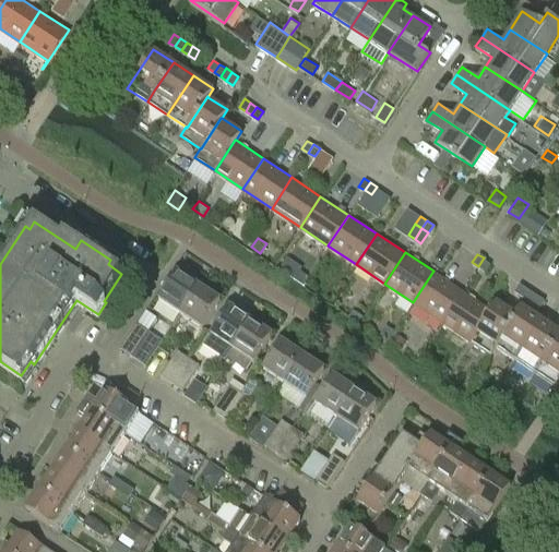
[(484,258),(478,266),(485,270),(490,262),(484,258)]
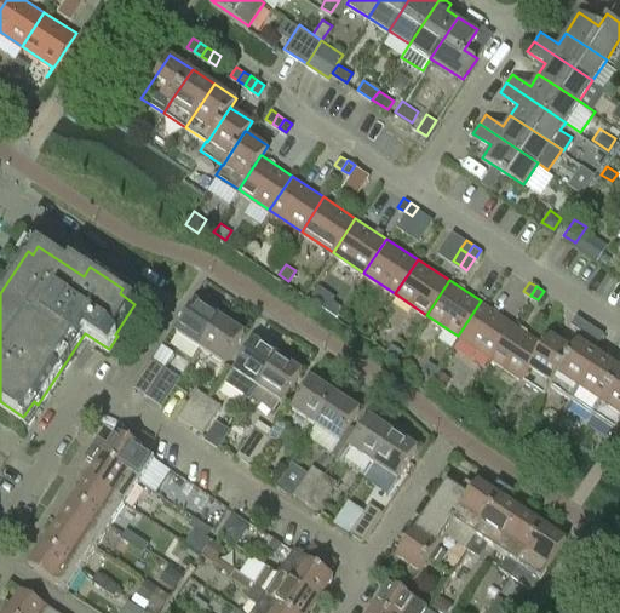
[(344,304),(333,297),(327,307),(337,314),(344,304)]
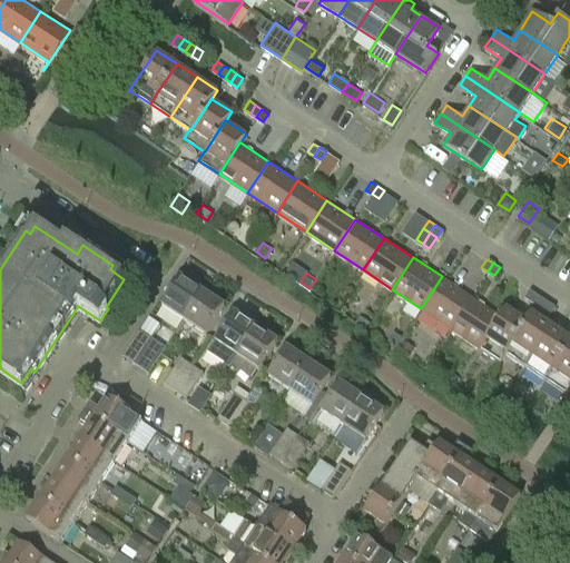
[(161,303),(184,317),(205,285),(190,275),(187,279),(179,275),(161,303)]
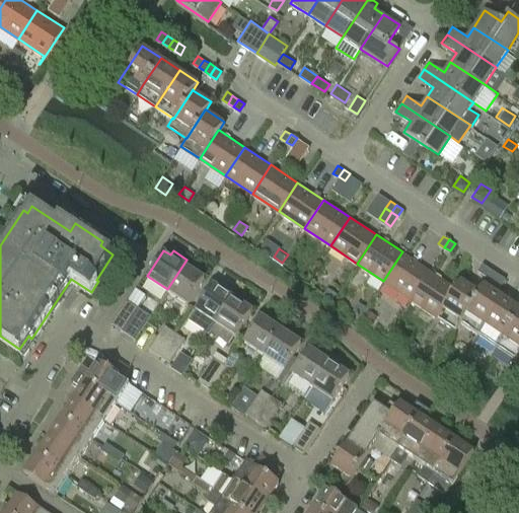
[(429,270),(402,251),(383,281),(410,298),(429,270)]
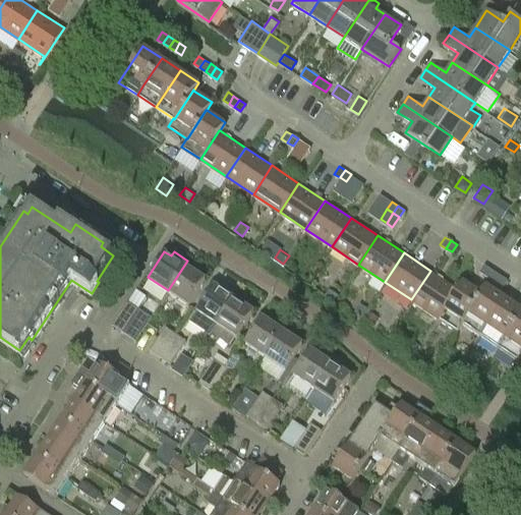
[(187,261),(168,290),(187,303),(205,278),(198,274),(200,270),(187,261)]
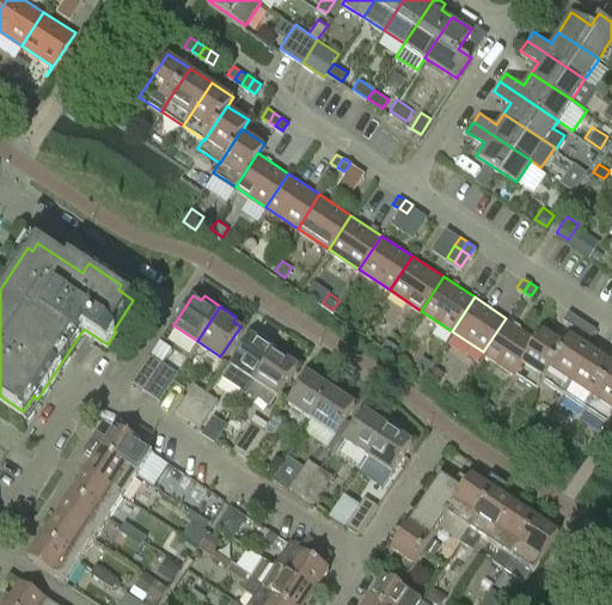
[(563,317),(569,322),(575,313),(568,309),(563,317)]
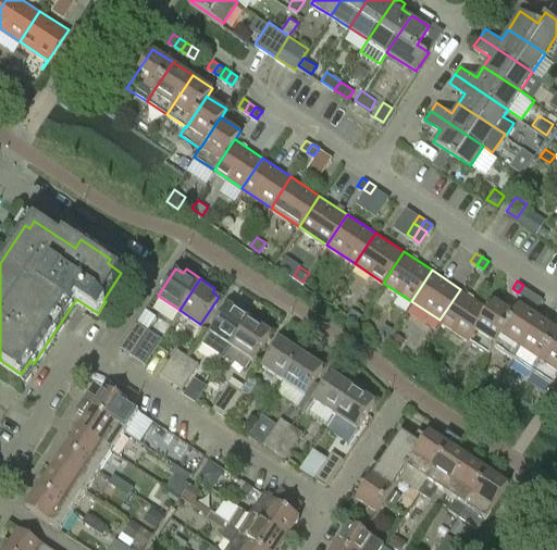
[(518,292),(524,297),(530,288),(523,285),(518,292)]
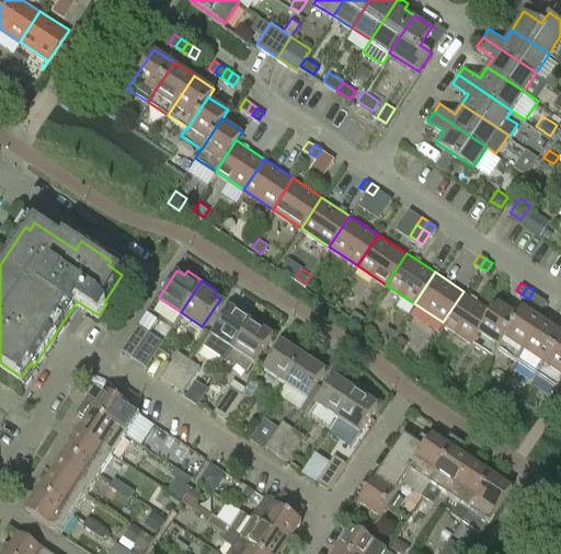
[(540,295),(534,290),(528,299),(535,302),(540,295)]
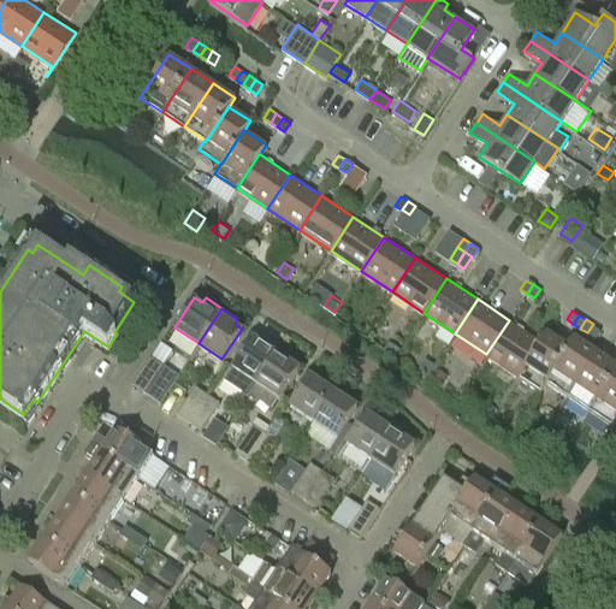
[(486,354),(517,374),(540,341),(509,320),(486,354)]
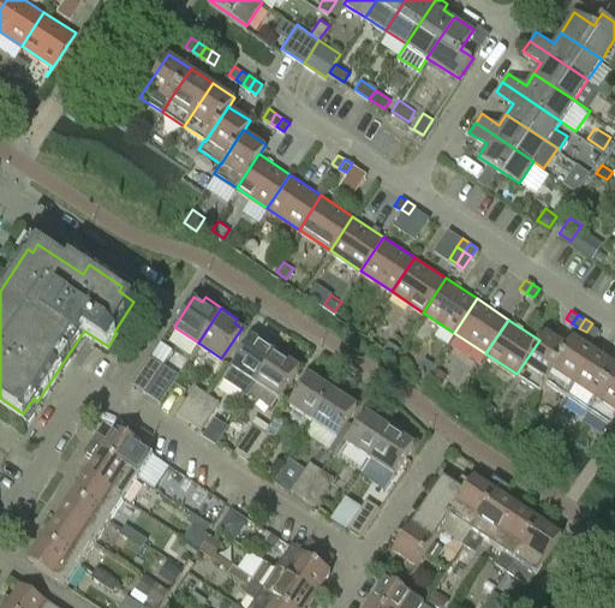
[(598,328),(592,323),(586,332),(593,337),(598,328)]
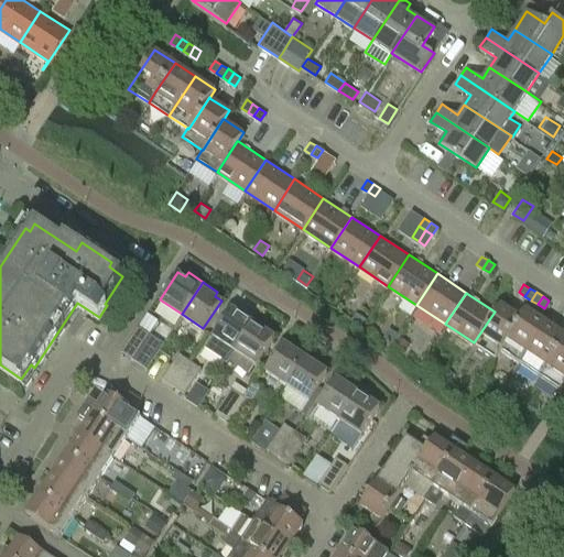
[(495,357),(500,348),(500,347),(521,316),(520,316),(500,303),(495,312),(474,342),(495,357)]
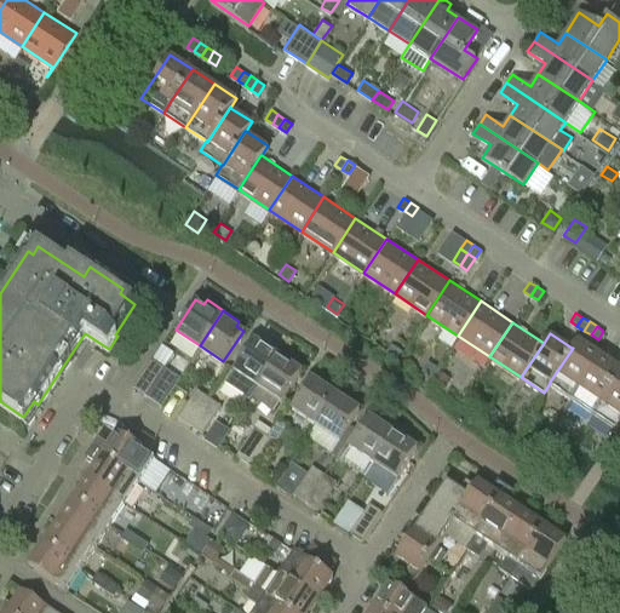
[(253,337),(225,381),(250,396),(257,384),(281,349),(264,338),(262,343),(253,337)]
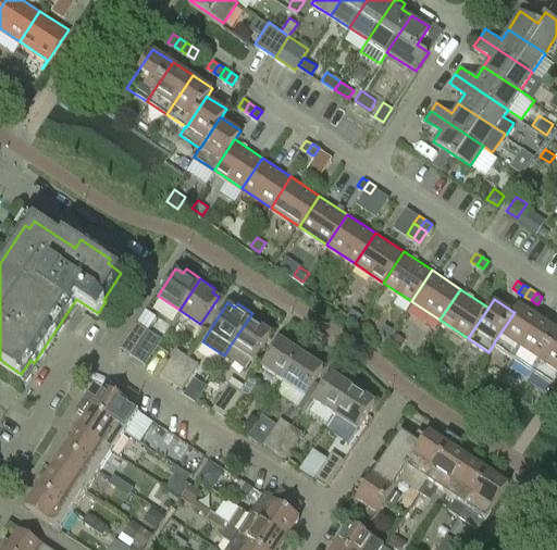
[(519,303),(514,312),(515,312),(494,342),(494,344),(514,355),(540,316),(519,303)]
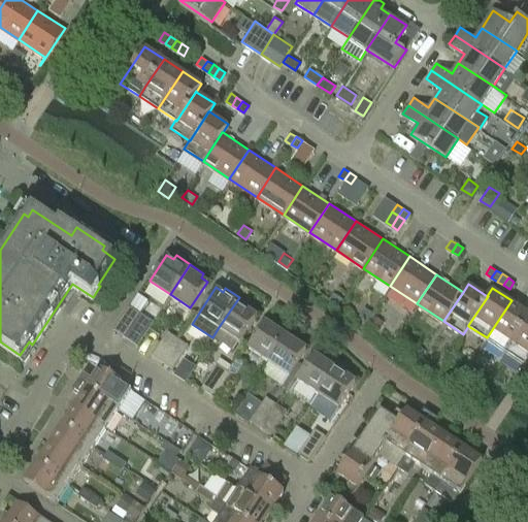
[(339,302),(342,296),(333,290),(330,296),(329,297),(338,303),(339,302)]
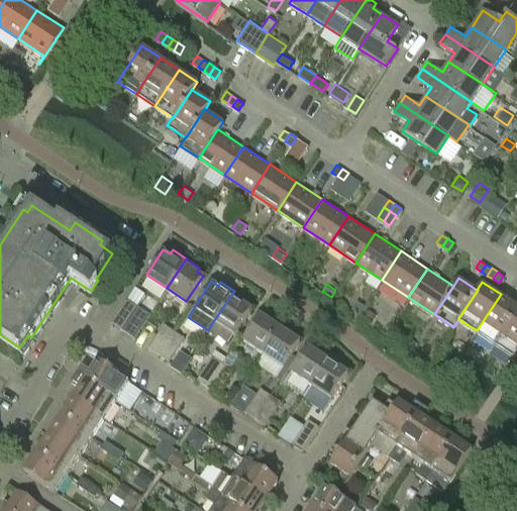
[(234,291),(214,320),(234,333),(251,308),(244,303),(247,300),(234,291)]
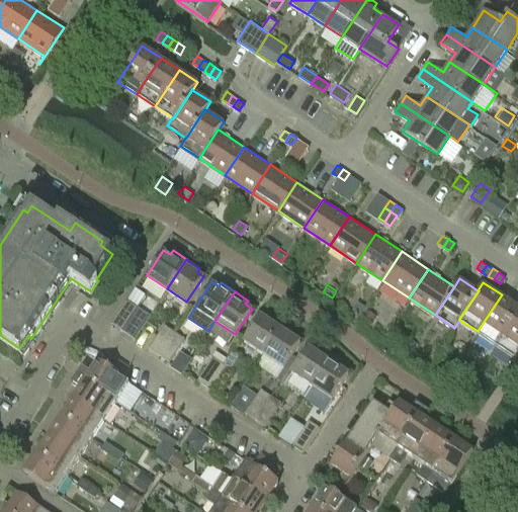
[(478,331),(496,343),(517,309),(517,306),(502,294),(478,331)]
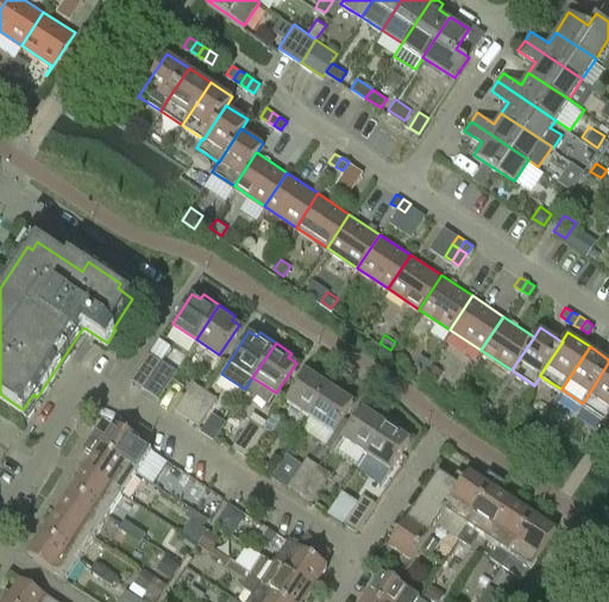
[(130,377),(143,386),(162,358),(149,350),(130,377)]
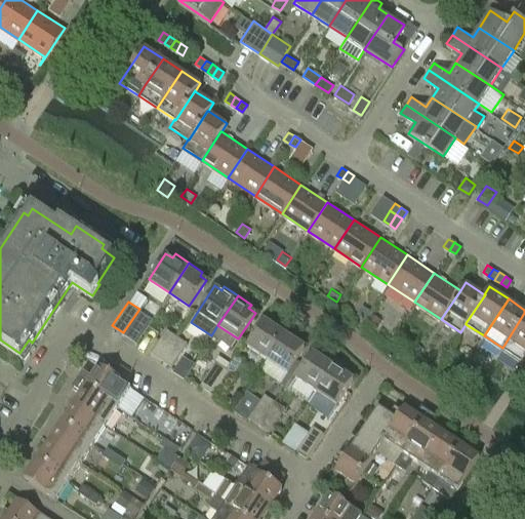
[(368,319),(372,311),(362,305),(358,312),(368,319)]
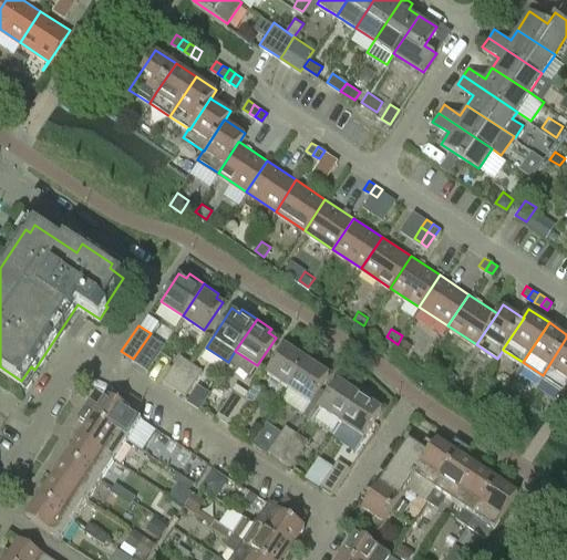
[(402,338),(398,344),(405,349),(410,343),(402,338)]
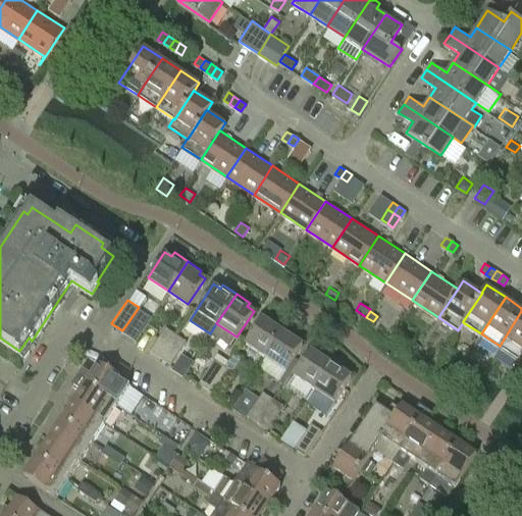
[(521,352),(521,311),(500,346),(518,359),(521,352)]
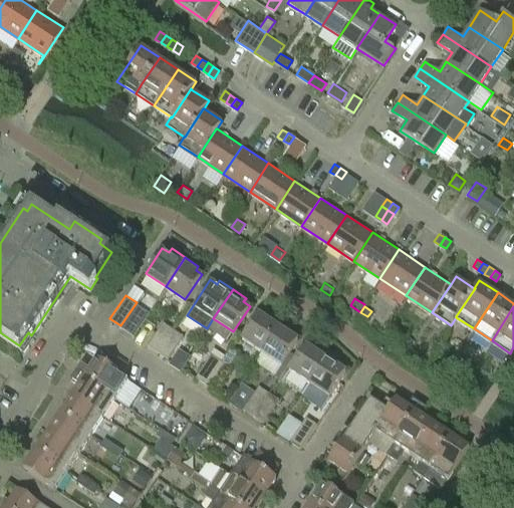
[(241,336),(261,349),(280,320),(267,311),(264,315),(258,311),(241,336)]
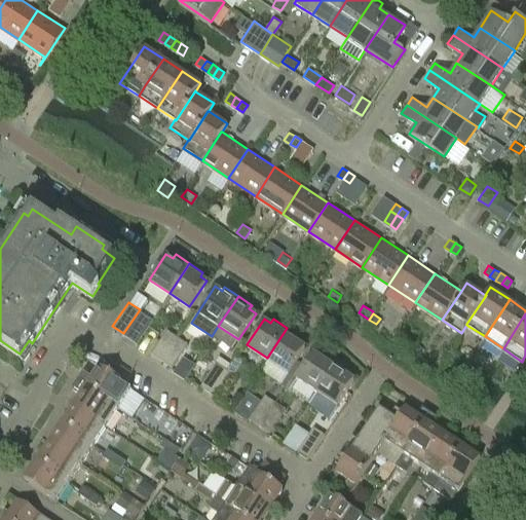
[(151,351),(161,359),(177,334),(166,327),(151,351)]
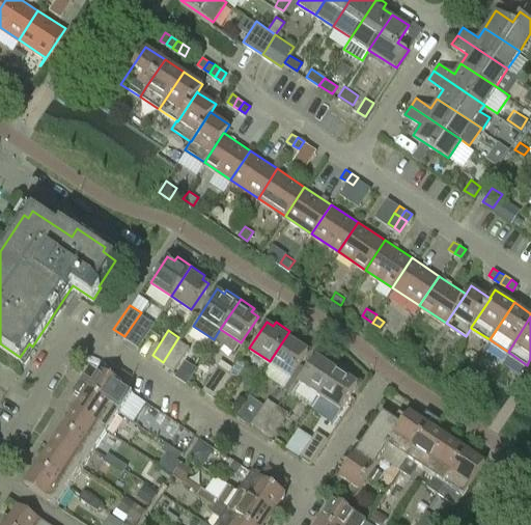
[(289,331),(270,361),(290,376),(308,349),(301,344),(304,340),(289,331)]
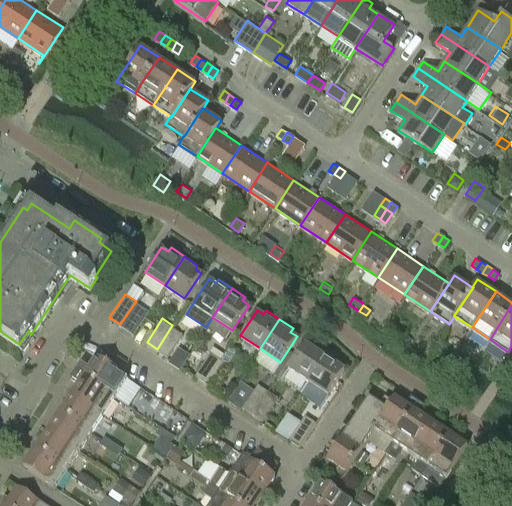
[(183,332),(172,325),(157,349),(168,356),(183,332)]
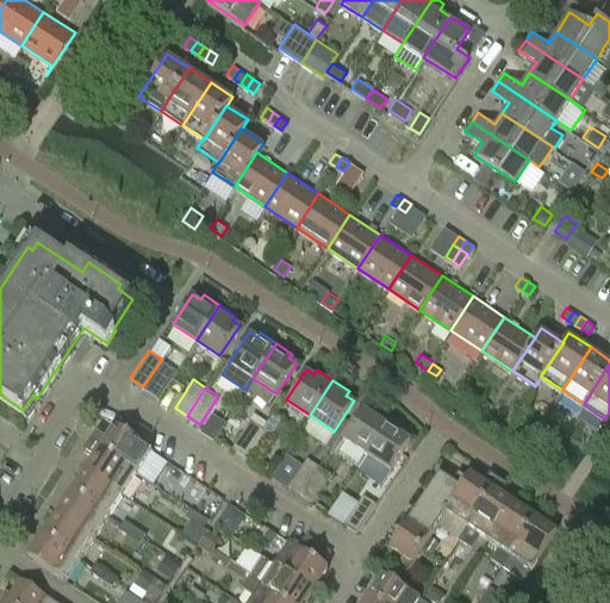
[(491,403),(483,397),(478,405),(486,410),(491,403)]
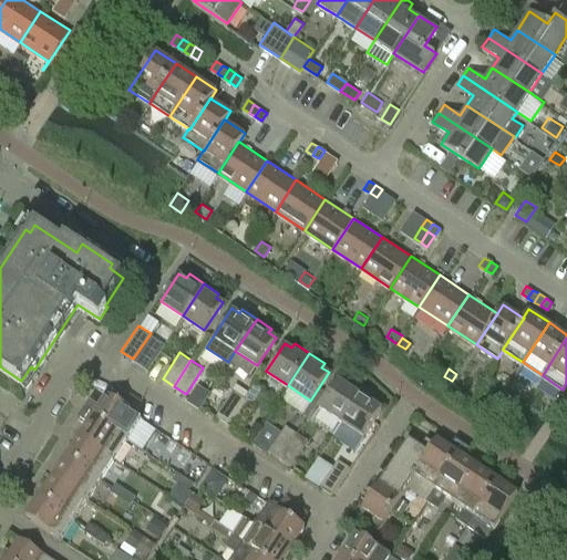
[(319,406),(341,421),(362,389),(348,379),(344,383),(338,379),(319,406)]
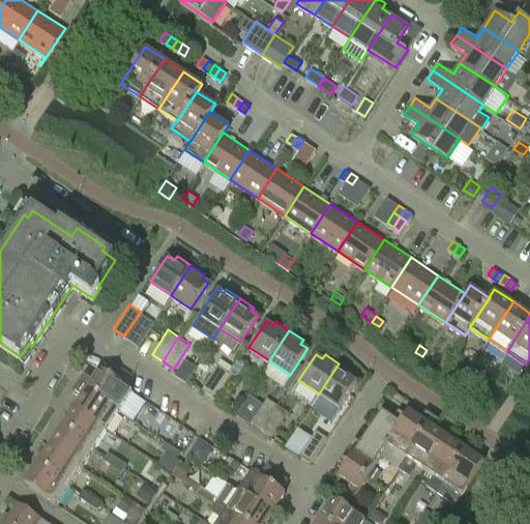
[(84,374),(78,382),(119,409),(131,390),(124,385),(133,374),(111,359),(104,371),(98,369),(91,380),(84,374)]
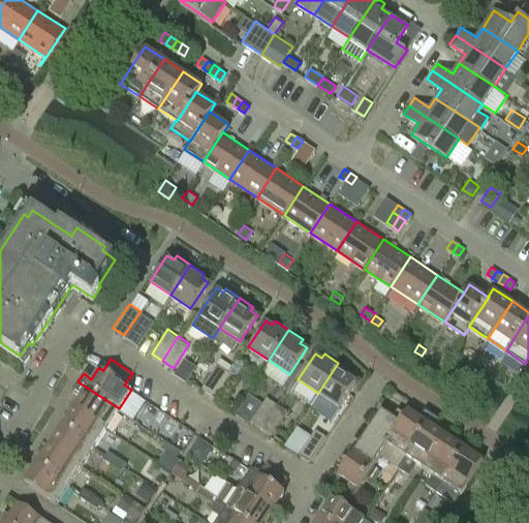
[(217,362),(200,386),(212,393),(227,369),(217,362)]
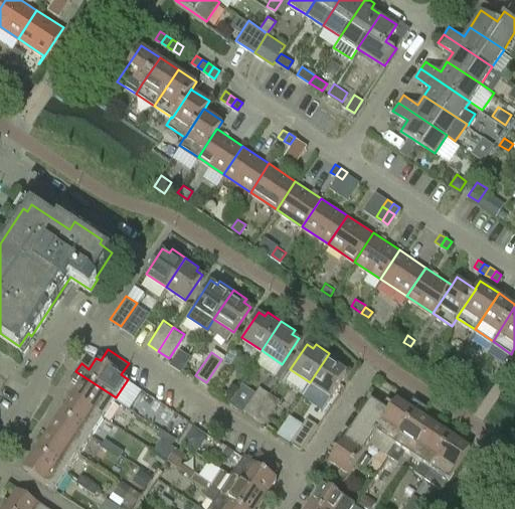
[(329,353),(310,382),(330,395),(346,370),(340,366),(343,362),(329,353)]
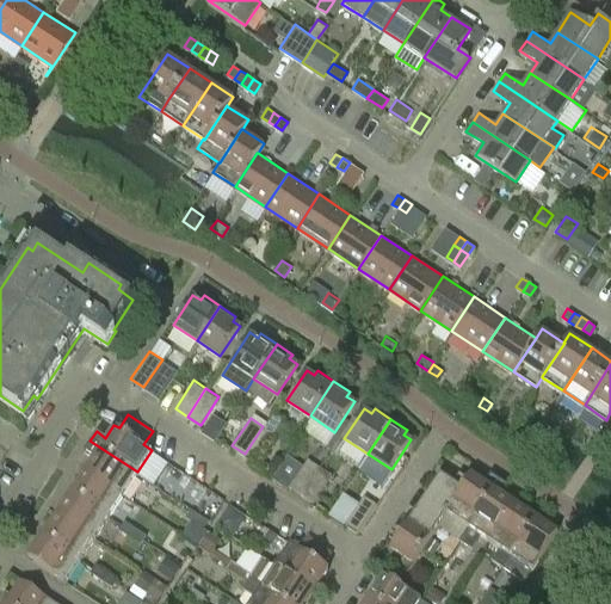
[(263,426),(245,454),(257,463),(276,435),(263,426)]
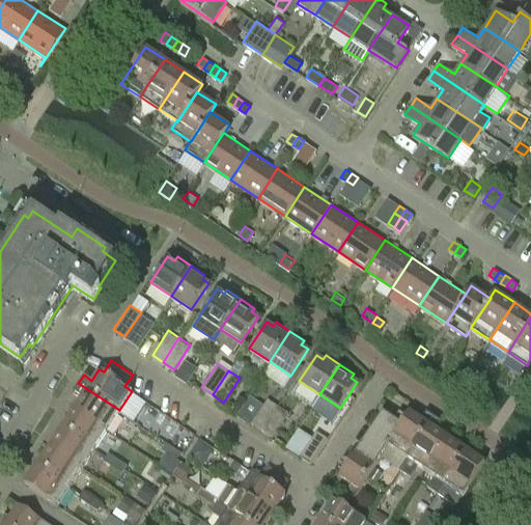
[(81,396),(74,407),(107,429),(119,410),(78,383),(73,390),(81,396)]
